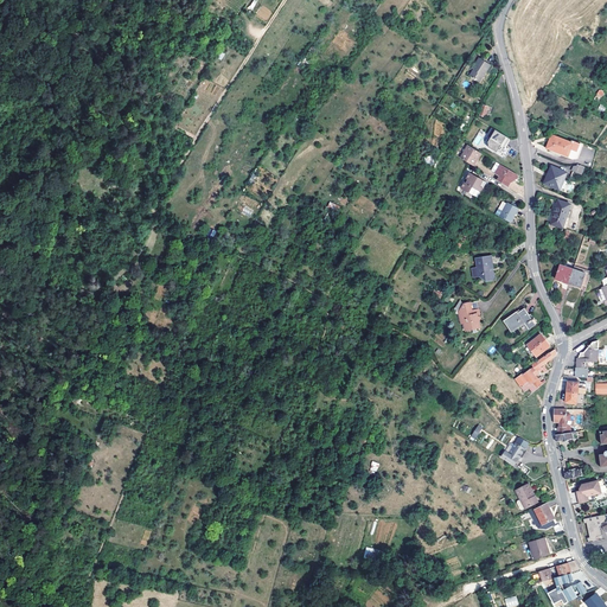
[(263,5),(256,13),(266,21),(273,13),(263,5)]
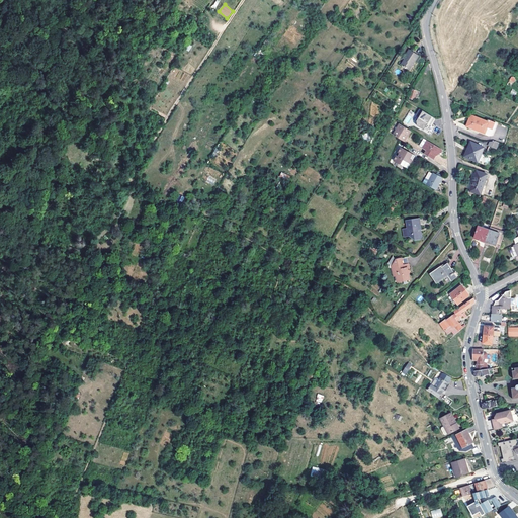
[(192,37),(200,42),(205,35),(197,30),(192,37)]
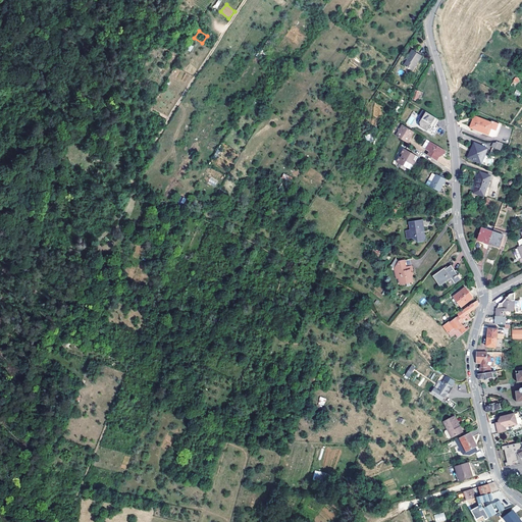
[(414,50),(408,60),(409,60),(406,66),(413,70),(417,64),(418,65),(423,56),(414,50)]
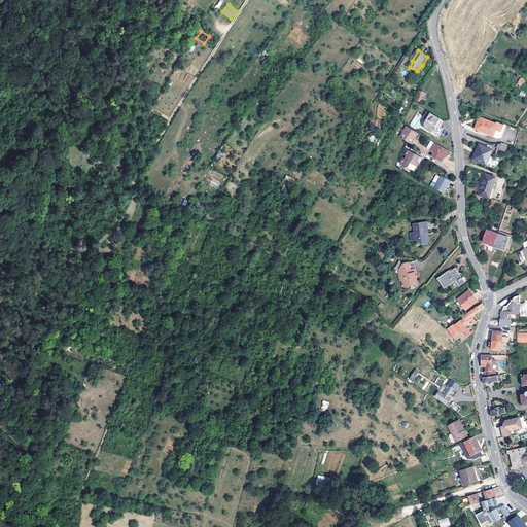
[(427,133),(436,138),(443,128),(440,126),(436,124),(440,118),(425,110),(421,117),(424,119),(422,123),(423,128),(428,131),(427,133)]
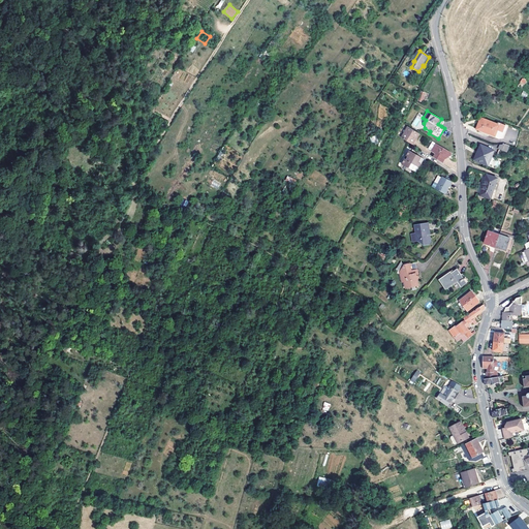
[(500,123),(499,125),(480,118),(476,129),(495,136),(494,137),(499,139),(502,141),(508,126),(500,123)]
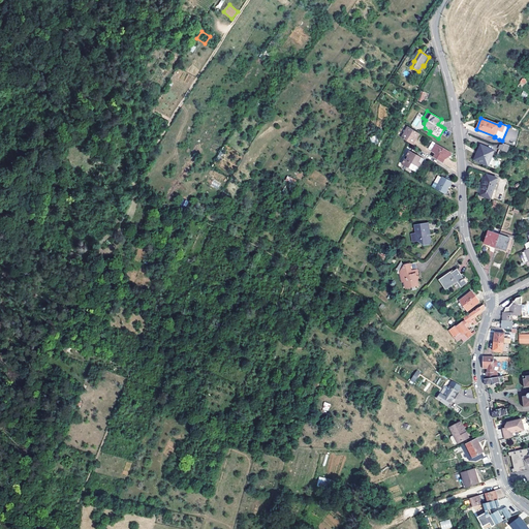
[(419,134),(408,127),(405,131),(405,133),(402,138),(407,142),(411,144),(415,137),(416,138),(419,134)]
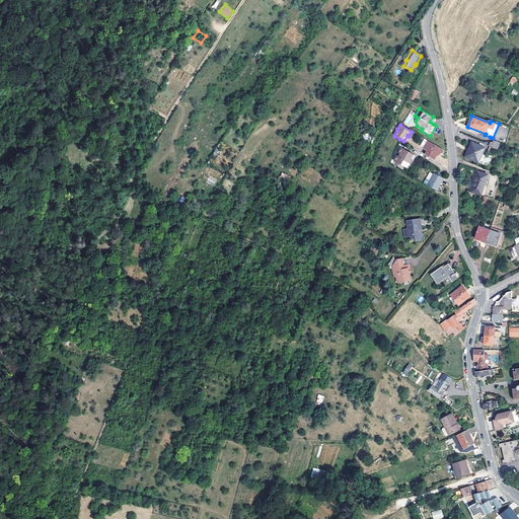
[(426,145),(428,141),(425,139),(420,147),(424,150),(427,146),(426,145)]
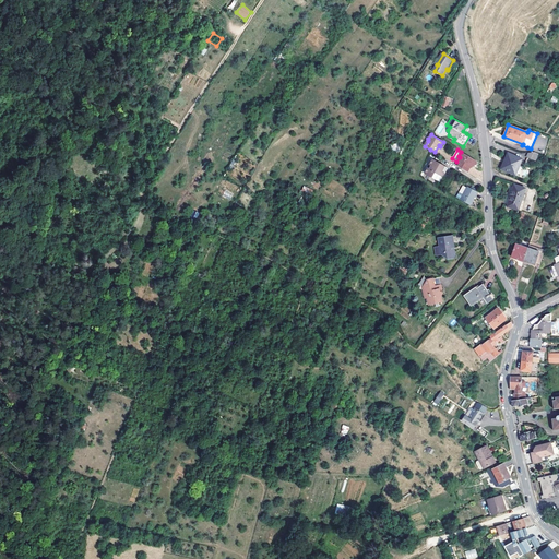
[(473,169),(474,168),(476,166),(478,163),(476,162),(461,152),(459,156),(460,157),(456,162),(461,164),(459,166),(471,174),(473,169)]
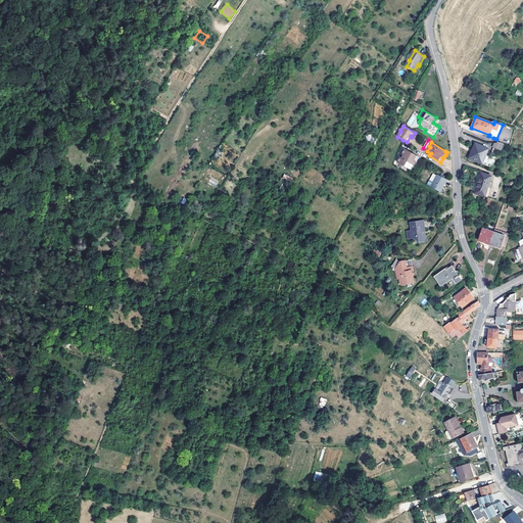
[(486,165),(490,156),(486,154),(488,149),(476,144),(470,158),(486,165)]
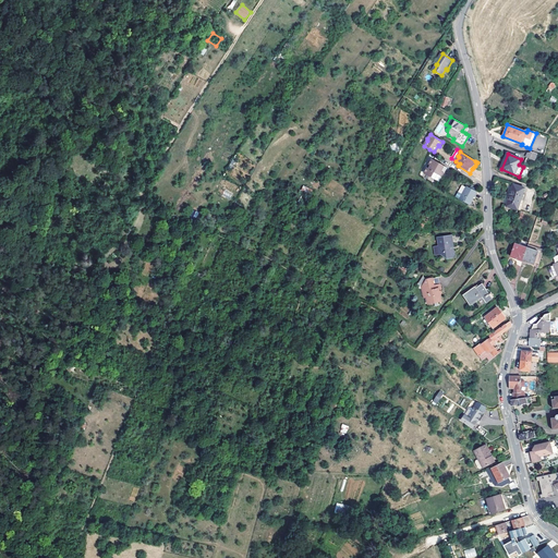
[(443,177),(448,169),(432,159),(423,173),(432,179),(435,173),(443,177)]
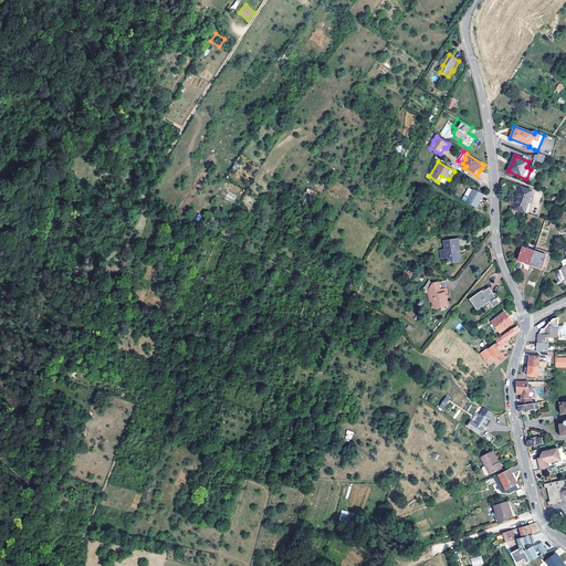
[(449,179),(441,176),(438,181),(446,186),(449,179)]
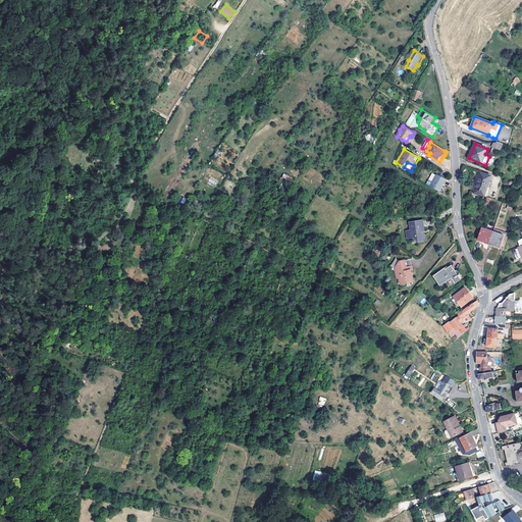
[(485,196),(491,175),(480,172),(474,193),(485,196)]
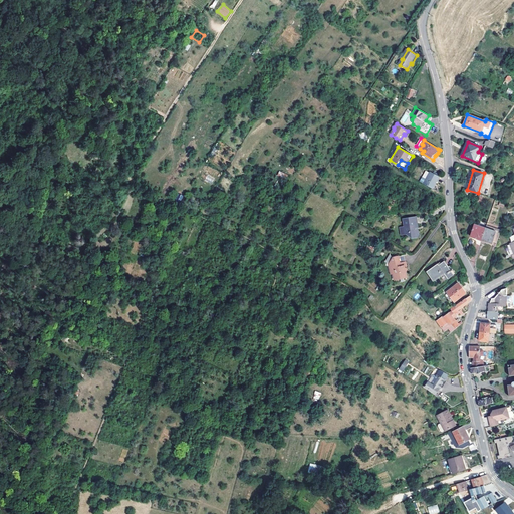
[(424,184),(433,189),(436,184),(439,178),(437,176),(433,174),(430,173),(426,180),(424,184)]
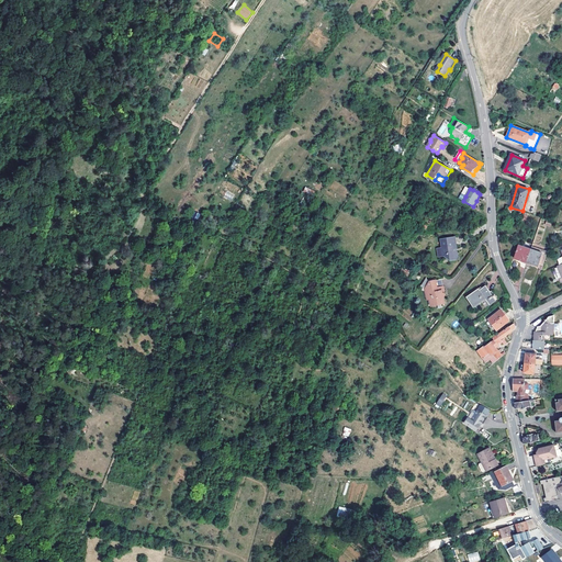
[(429,225),(431,218),(425,215),(422,222),(420,221),(418,227),(424,229),(426,224),(429,225)]
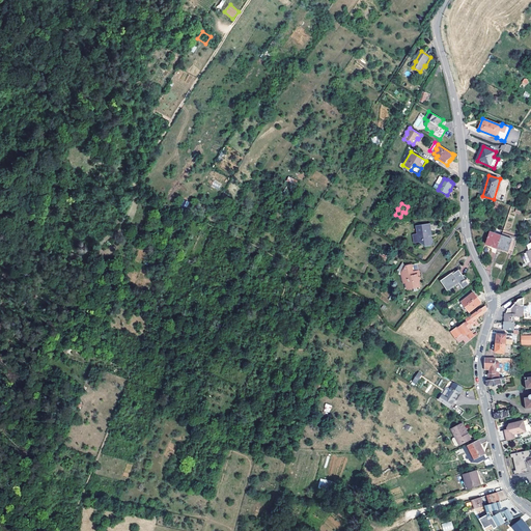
[(431,234),(429,225),(424,226),(422,225),(421,226),(416,227),(417,235),(414,235),(416,243),(419,243),(425,246),(430,246),(434,244),(432,239),(430,238),(429,235),(431,234)]
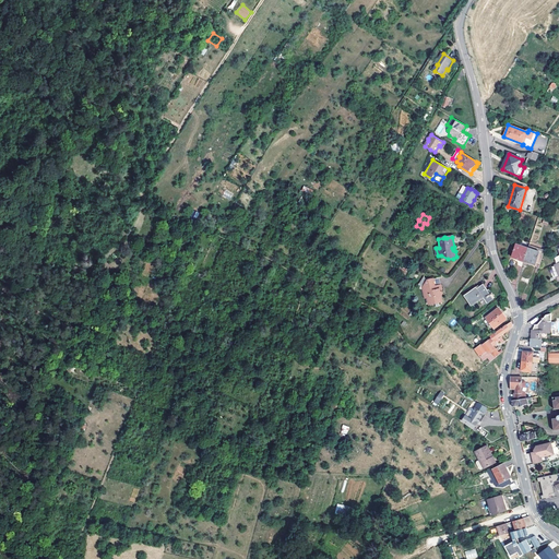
[(524,261),(527,248),(516,244),(512,257),(524,261)]
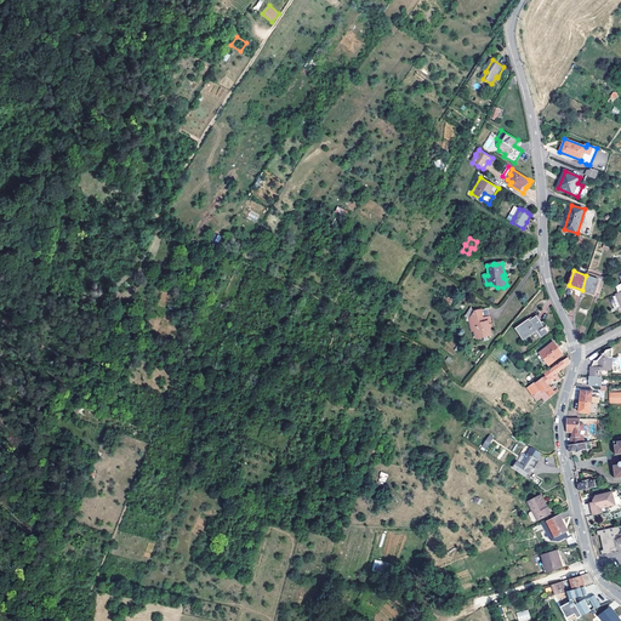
[(605,278),(605,275),(598,273),(597,275),(587,272),(586,275),(582,290),(594,294),(594,292),(600,294),(605,278)]
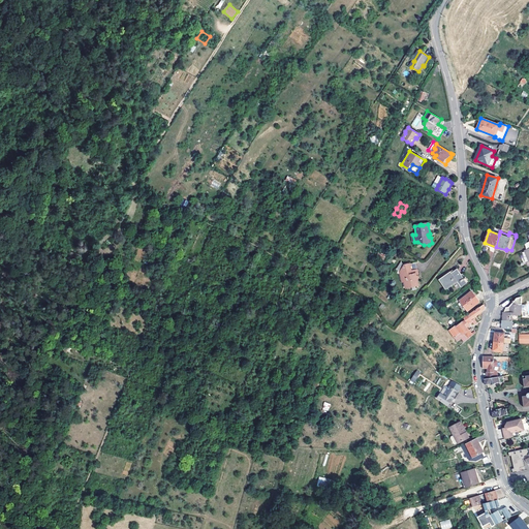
[(66,255),(66,257),(81,262),(83,257),(70,253),(69,256),(66,255)]
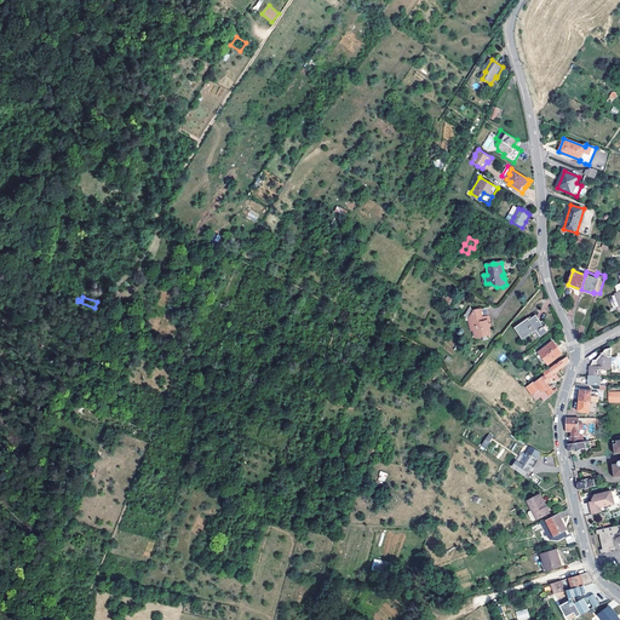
[(464,315),(466,317),(474,311),(470,308),(464,315)]
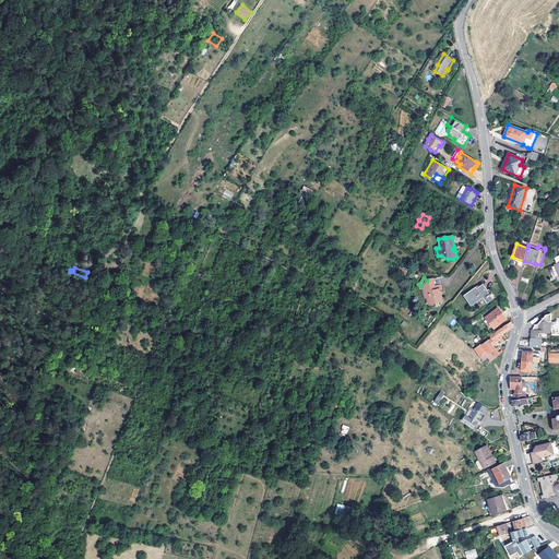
[(441,288),(440,285),(438,286),(437,286),(435,286),(433,280),(427,281),(424,288),(426,296),(430,295),(430,297),(428,298),(430,306),(443,302),(441,296),(443,294),(441,292),(440,289),(441,288)]
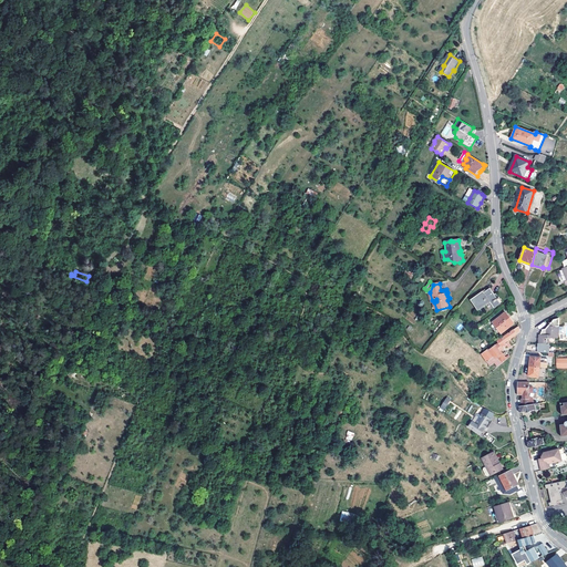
[(495,308),(501,303),(490,288),(484,292),(483,290),(470,299),(478,311),(491,301),(495,308)]
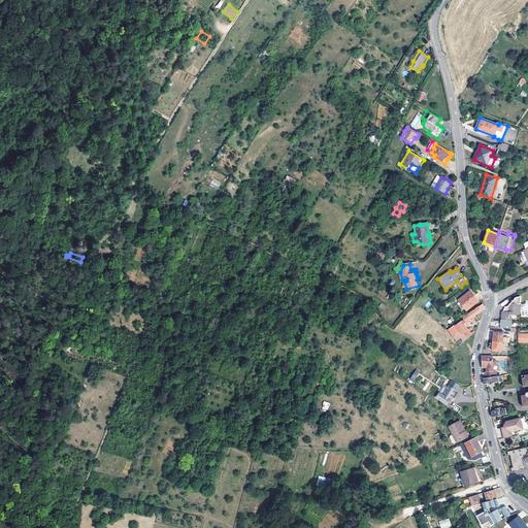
[(467,310),(481,300),(474,293),(472,294),(470,292),(459,301),(467,310)]
